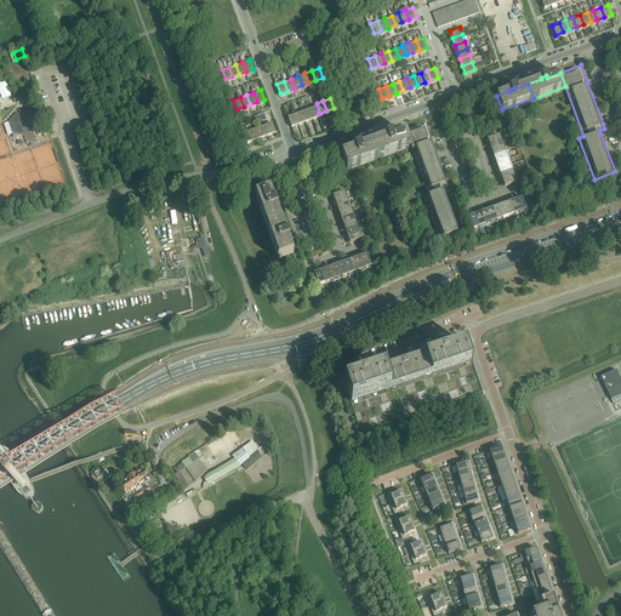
[(317,103),(309,106),(313,115),(319,113),(317,103)]
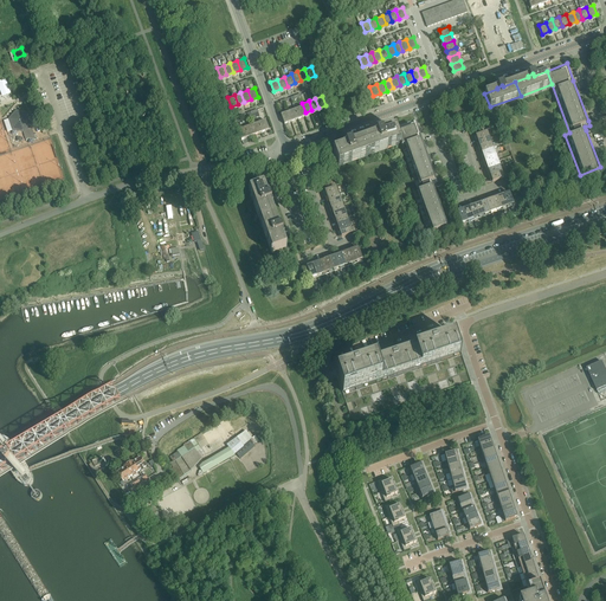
[(302,103),(295,105),(298,115),(305,112),(302,103)]
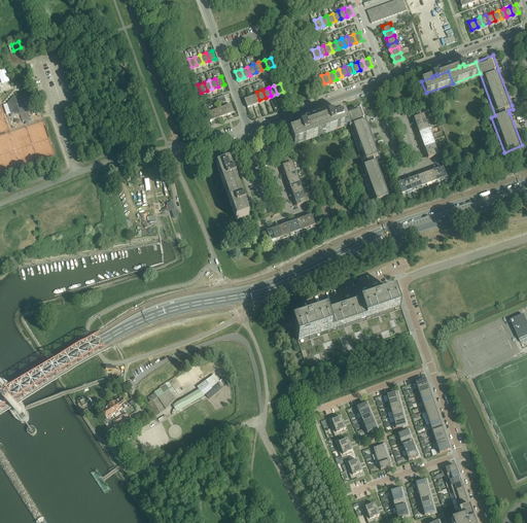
[(256,92),(250,94),(253,102),(259,100),(256,92)]
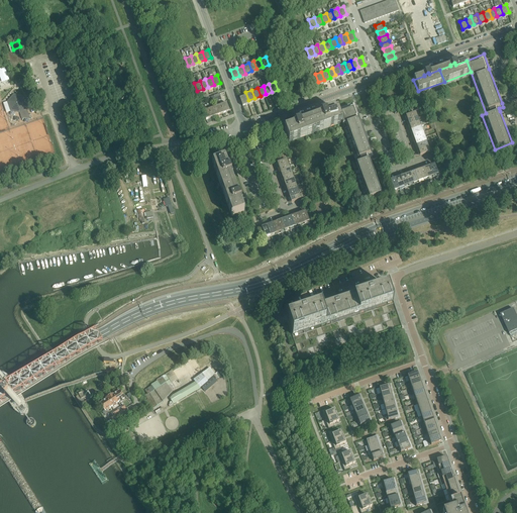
[(24,115),(30,116),(23,94),(14,92),(8,99),(11,107),(19,109),(22,117),(24,115)]
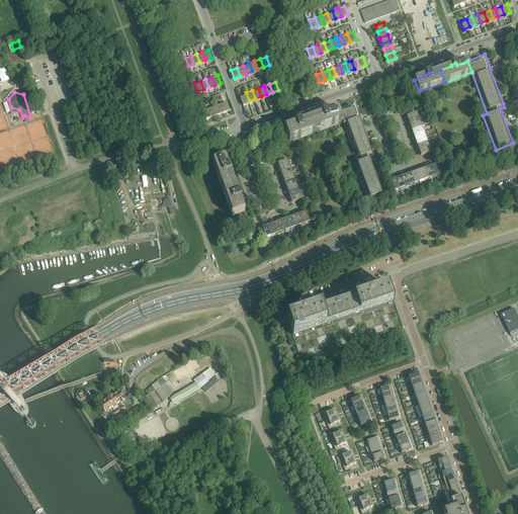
[(246,92),(240,95),(243,103),(249,100),(246,92)]
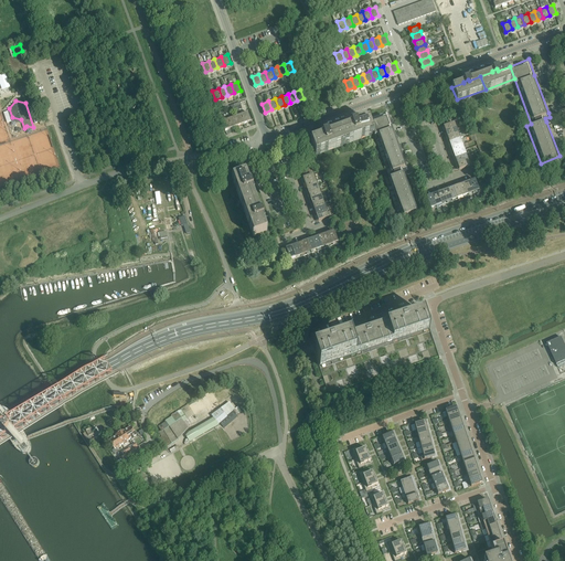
[(247,108),(241,112),(244,120),(251,117),(247,108)]
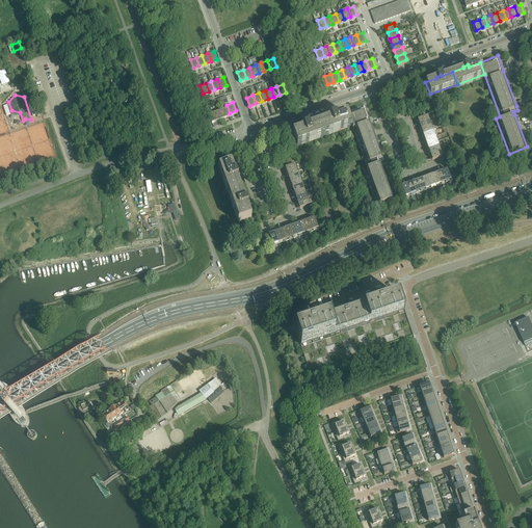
[(381,161),(386,159),(365,104),(347,110),(351,123),(367,165),(364,166),(376,202),(387,199),(394,195),(382,163),(381,161)]
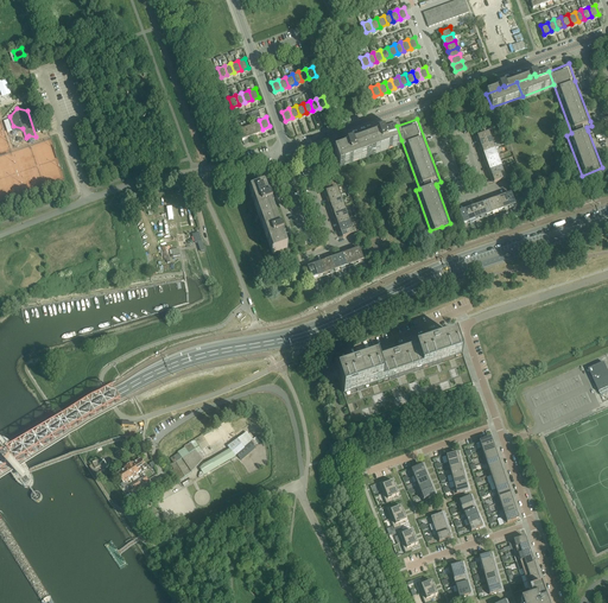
[(259,120),(252,122),(255,132),(263,129),(259,120)]
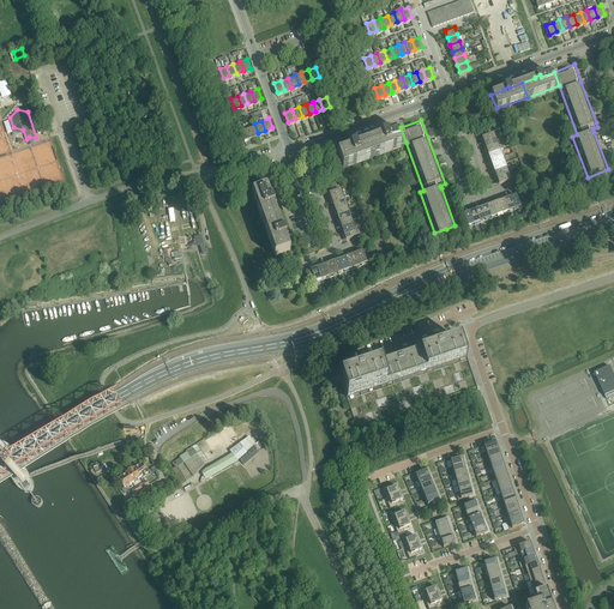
[(254,124),(248,126),(252,136),(258,133),(254,124)]
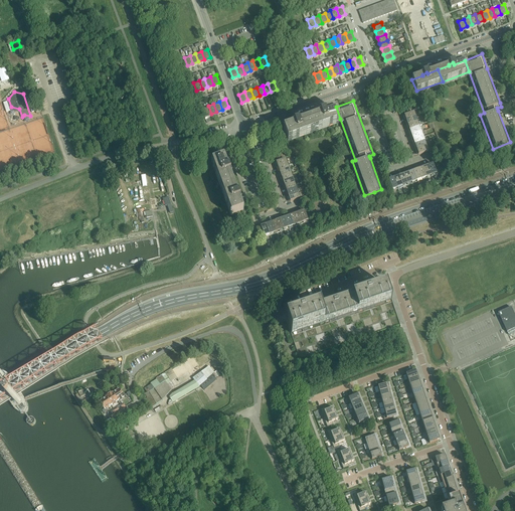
[(208,106),(202,108),(205,116),(211,114),(208,106)]
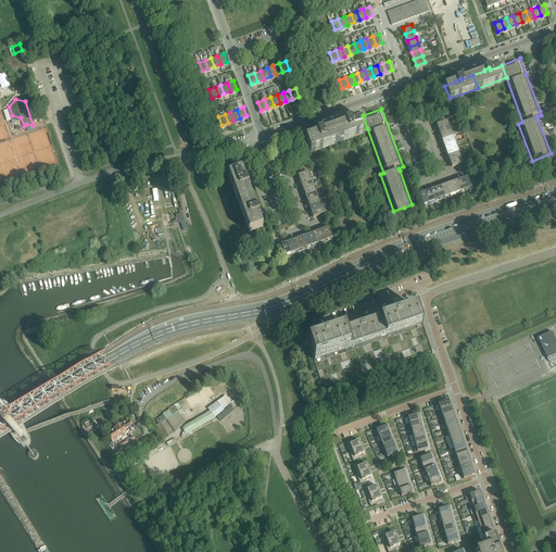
[(351,118),(346,121),(345,121),(346,122),(335,126),(339,138),(367,128),(363,115),(351,120),(351,118)]
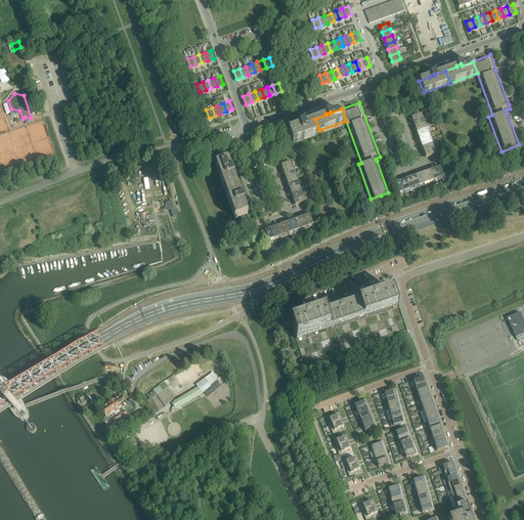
[(421,111),(411,115),(413,120),(423,116),(421,111)]
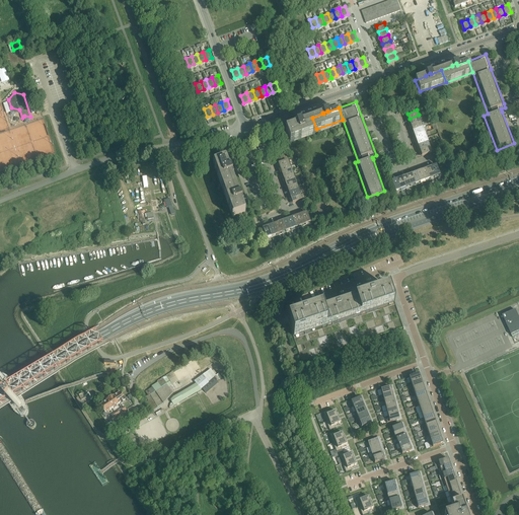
[(419,115),(410,119),(411,124),(421,120),(419,115)]
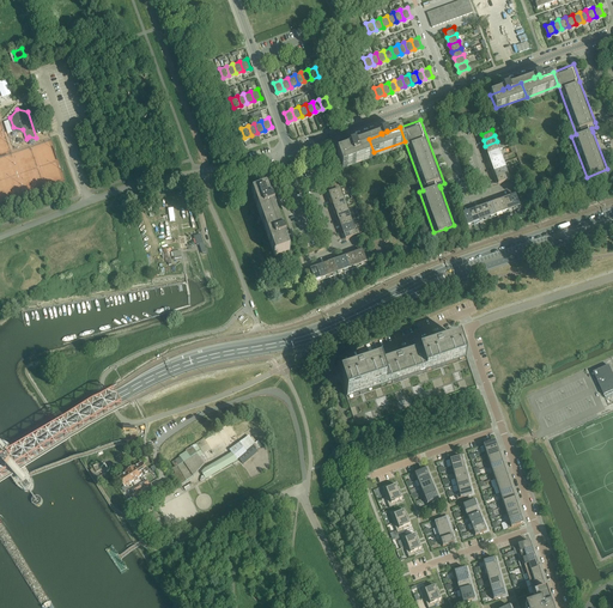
[(356,143),(351,144),(350,144),(351,145),(338,150),(343,164),(374,152),(369,139),(356,144),(356,143)]
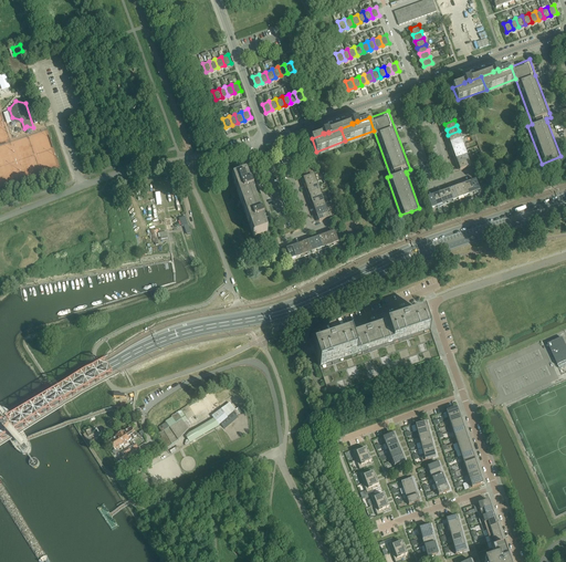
[(459,131),(448,135),(450,139),(461,136),(459,131)]
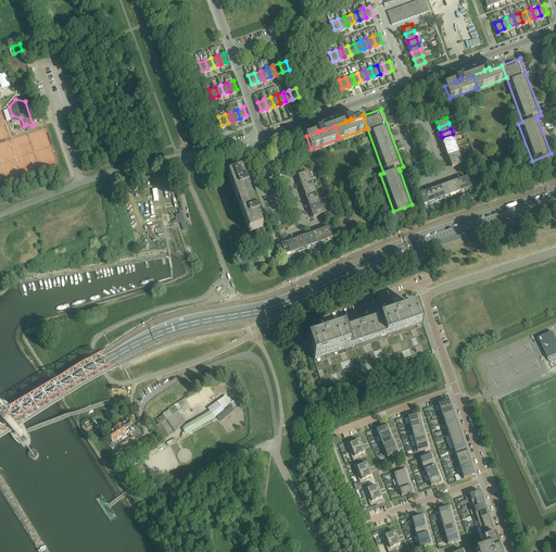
[(453,134),(442,137),(444,142),(455,139),(453,134)]
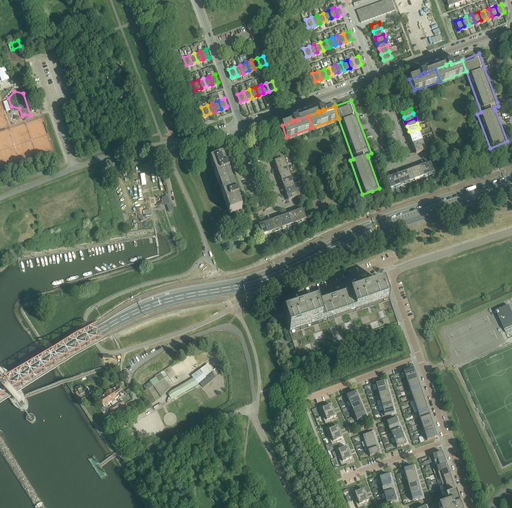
[(419,128),(409,131),(411,136),(420,133),(419,128)]
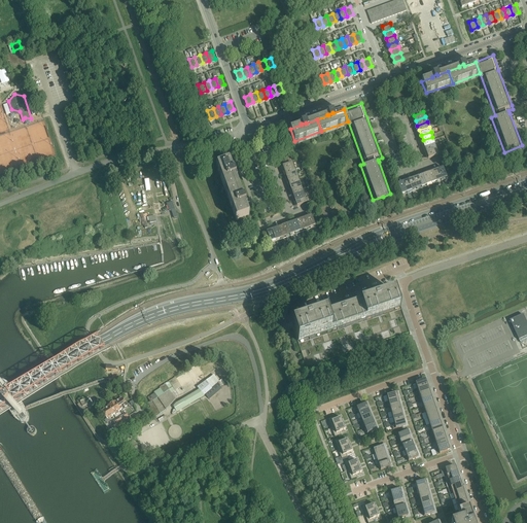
[(432,137),(423,140),(424,145),(434,141),(432,137)]
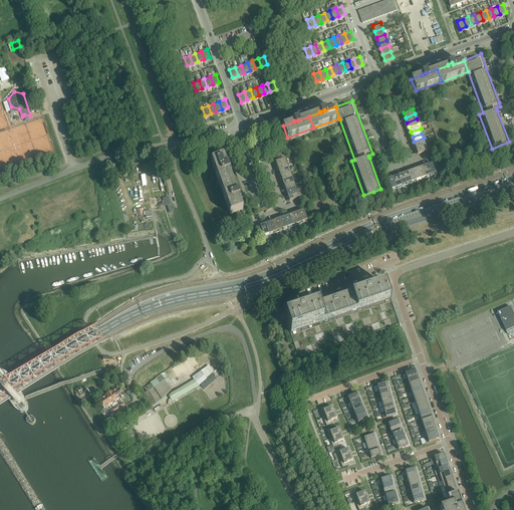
[(424,138),(414,142),(416,147),(426,143),(424,138)]
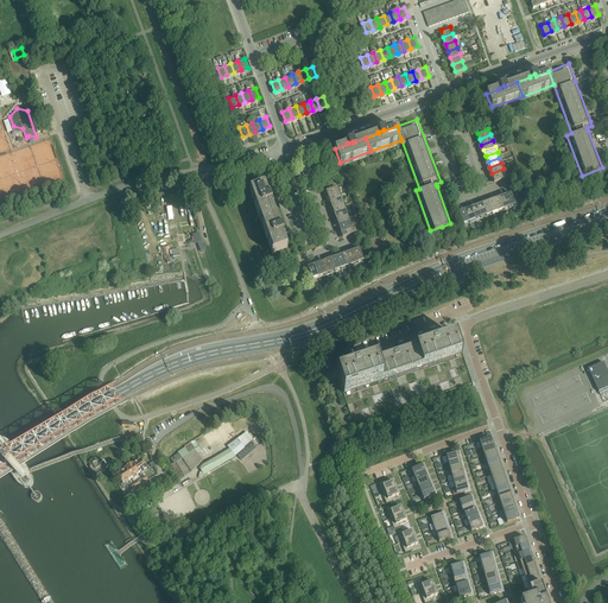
[(504,169),(492,173),(494,179),(506,175),(504,169)]
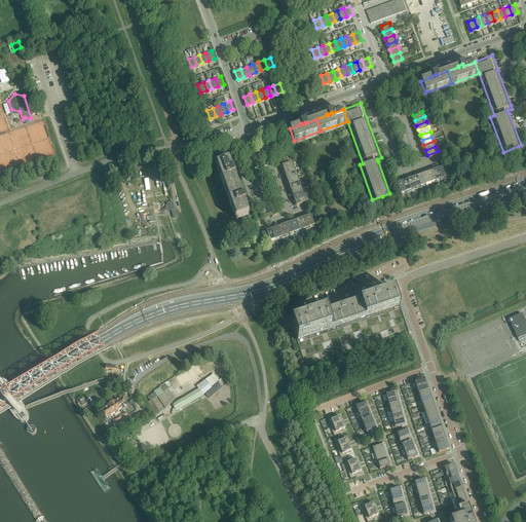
[(234,174),(235,174),(233,169),(232,170),(228,158),(217,162),(236,217),(248,212),(247,208),(243,200),(246,200),(243,196),(243,195),(242,196),(234,174)]
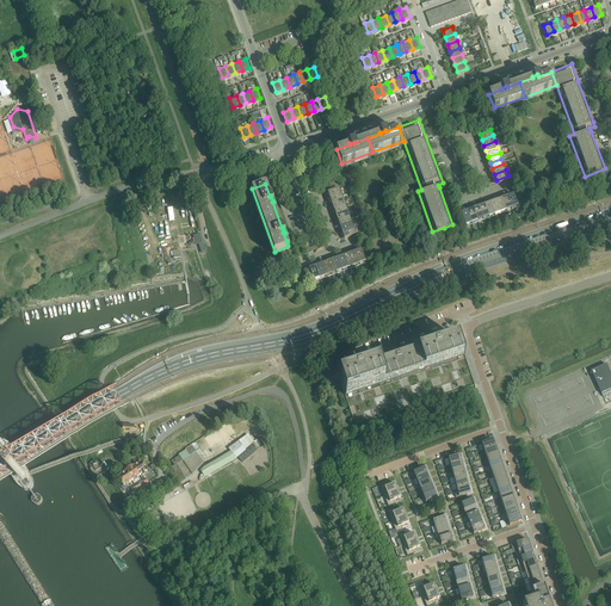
[(339,185),(328,189),(327,189),(329,195),(341,191),(339,185)]
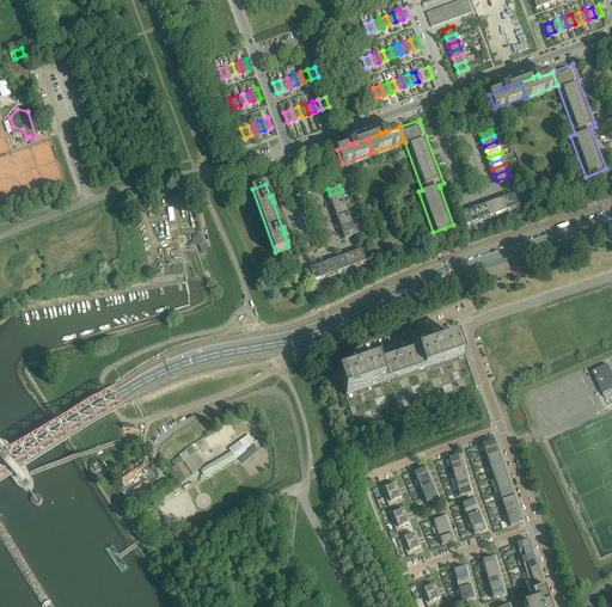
[(342,191),(330,195),(332,201),(344,197),(342,191)]
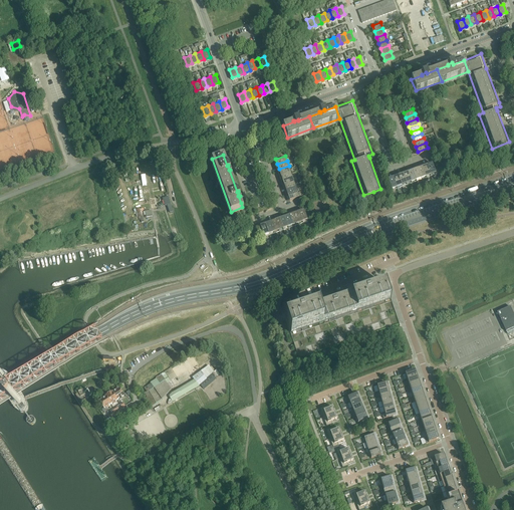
[(432,161),(427,163),(431,172),(436,170),(432,161)]
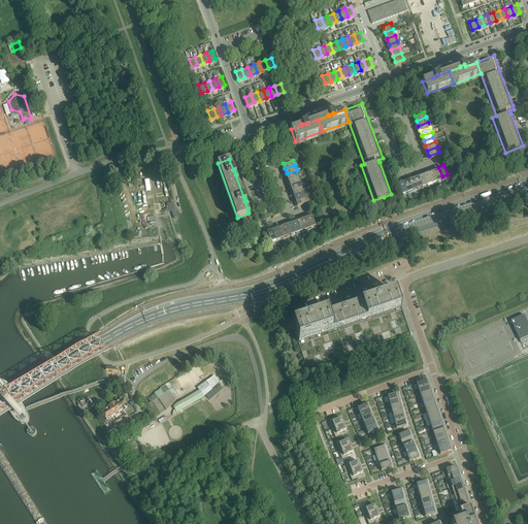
[(438,167),(433,168),(437,178),(442,176),(438,167)]
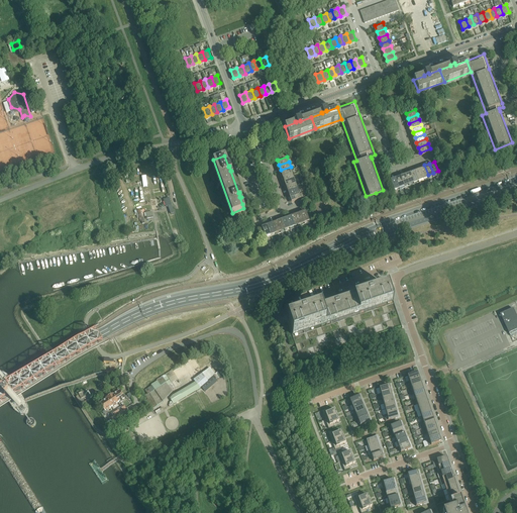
[(424,165),(420,167),(423,177),(428,175),(424,165)]
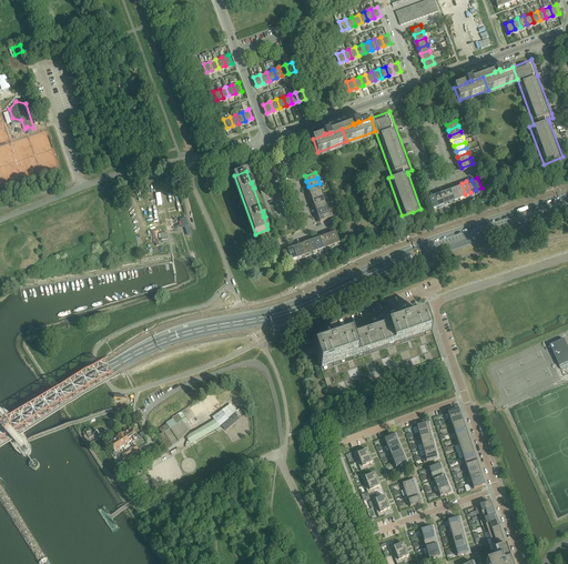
[(320,183),(308,187),(311,192),(321,188),(320,183)]
